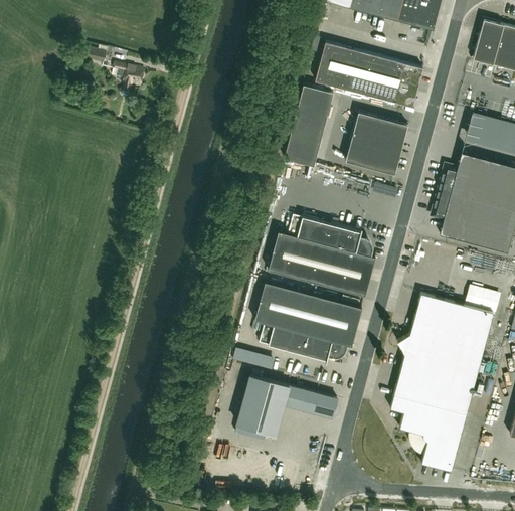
[(441,0),(325,0),(325,2),(433,31),(441,0)]
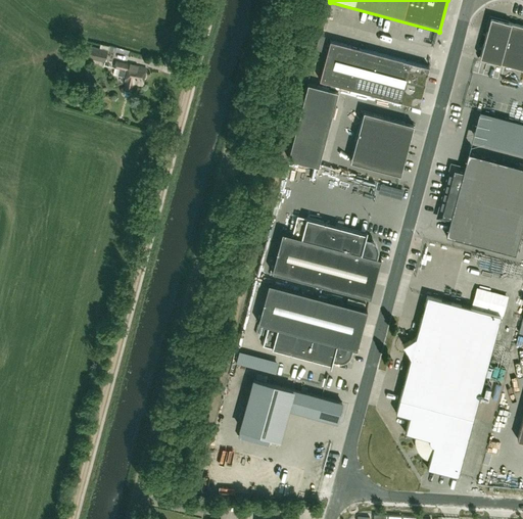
[(522,30),(490,21),(480,61),(522,73),(522,30)]
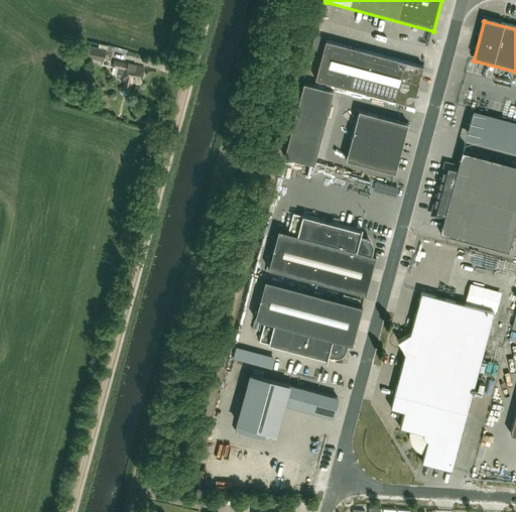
[(314,82),(413,108),(423,70),(326,43),(314,82)]
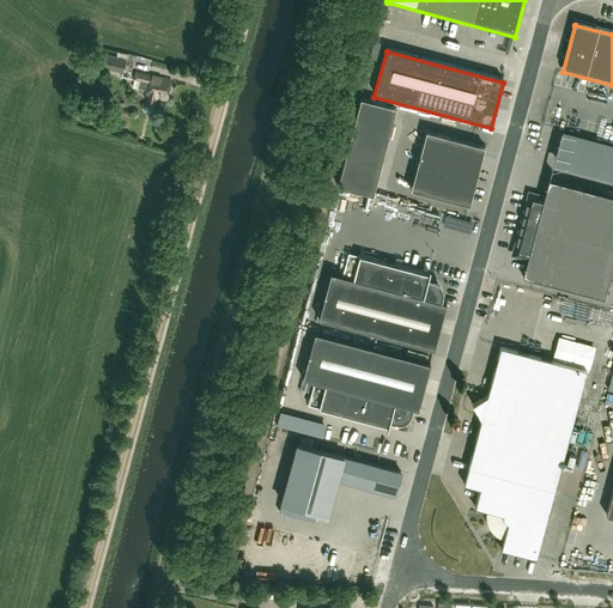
[(122,77),(126,64),(105,59),(103,72),(122,77)]
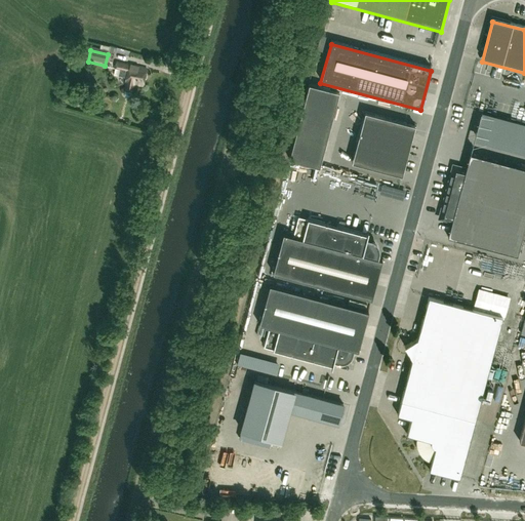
[(147,72),(128,68),(128,69),(116,66),(115,72),(119,72),(118,79),(126,81),(125,85),(126,85),(124,92),(133,93),(134,87),(143,89),(147,72)]
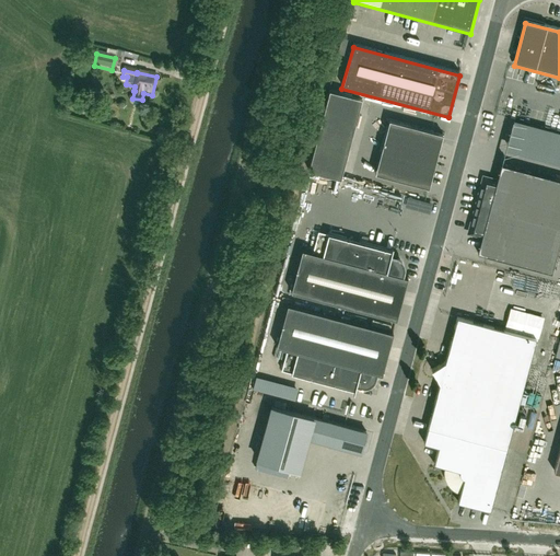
[(362,102),(329,93),(308,173),(340,182),(362,102)]
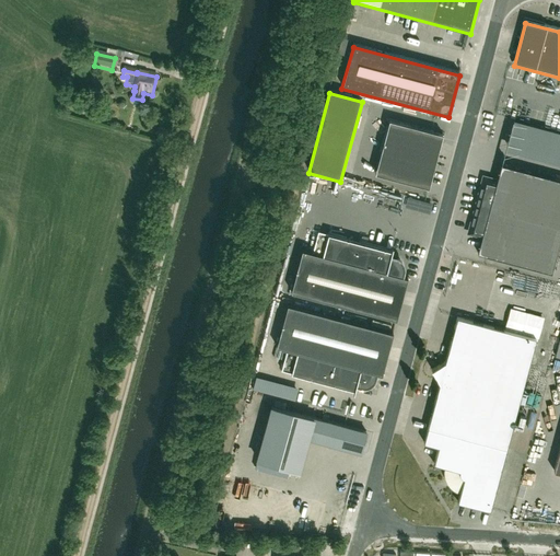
[(389,123),(382,150),(375,176),(428,192),(443,137),(395,125),(389,123)]
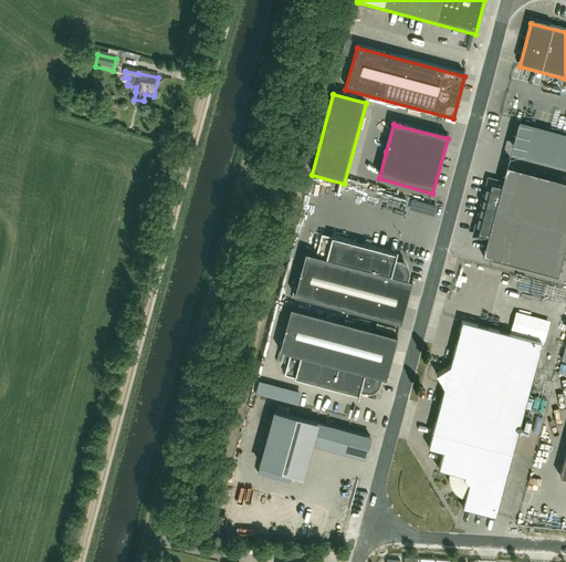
[(502,185),(493,183),(486,186),(474,235),(478,240),(486,242),(482,259),(557,279),(565,246),(565,185),(506,169),(502,185)]
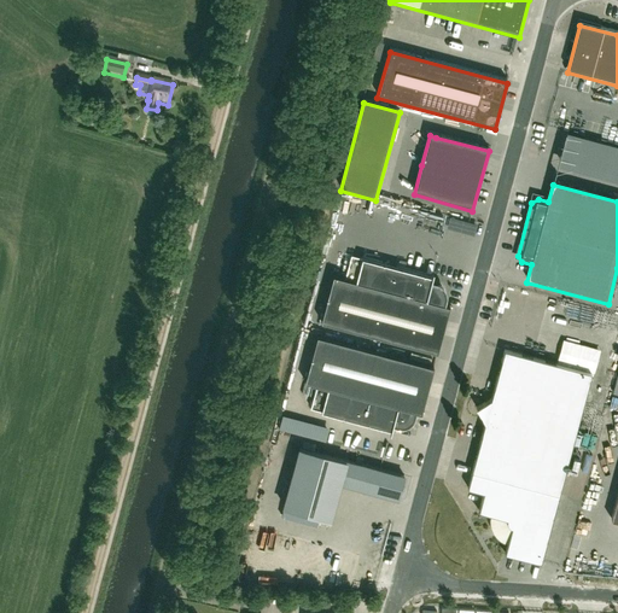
[(333,279),(321,326),(437,356),(450,309),(443,308),(444,303),(444,298),(443,295),(441,291),(438,289),(431,286),(432,279),(431,280),(351,258),(345,281),(333,279)]
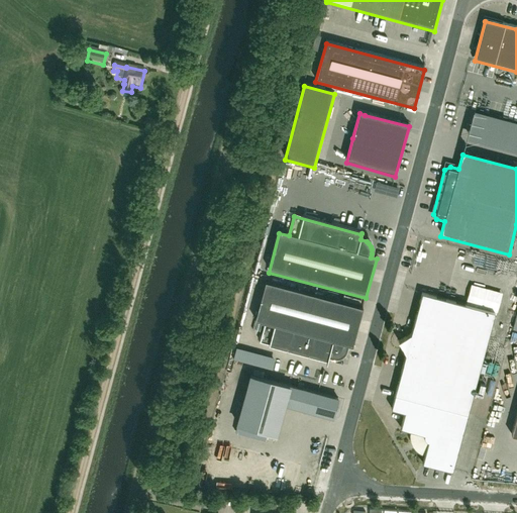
[(363,310),(266,284),(254,323),(265,325),(260,344),(326,363),(326,364),(327,364),(329,357),(333,358),(336,360),(339,358),(342,356),(344,354),(345,351),(346,347),(352,348),(363,310)]
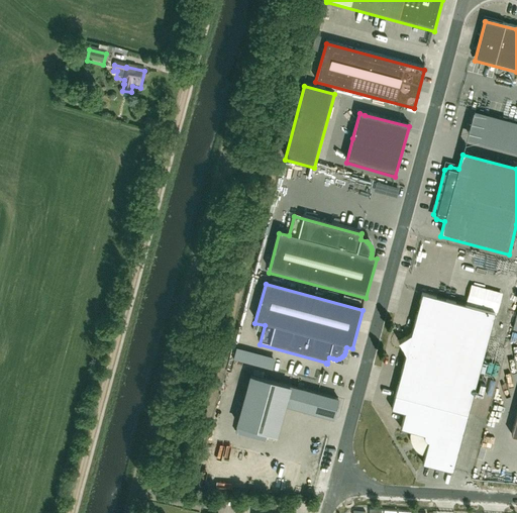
[(406,356),(395,398),(391,411),(405,415),(401,430),(411,433),(410,438),(411,444),(413,448),(416,453),(420,456),(425,458),(423,466),(453,474),(468,417),(495,315),(422,296),(411,336),(399,344),(406,356)]
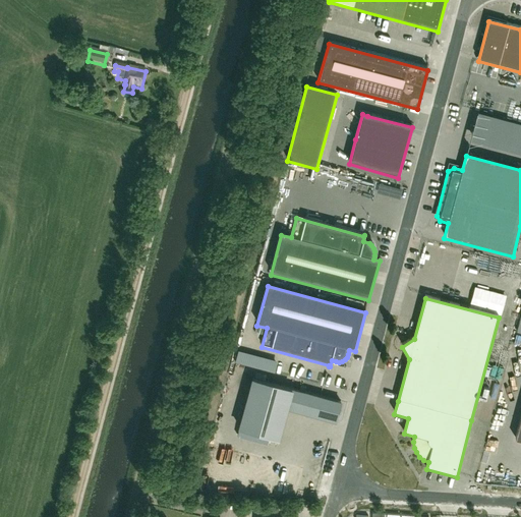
[(286,411),(336,424),(341,405),(252,381),(239,431),(278,441),(286,411)]
